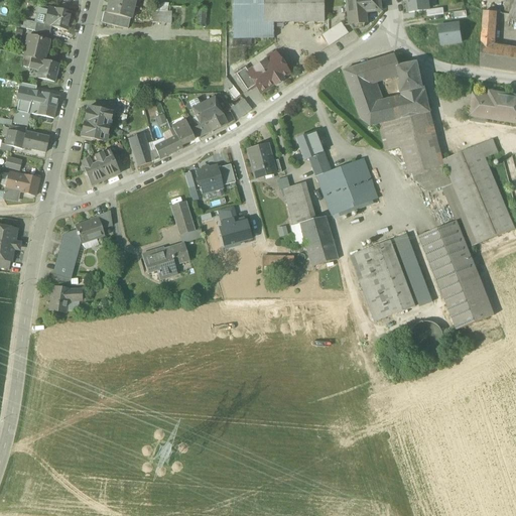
[(273,39),(273,28),(273,24),(263,24),(262,0),(231,0),(233,39),(243,39),(251,39),(273,39)]
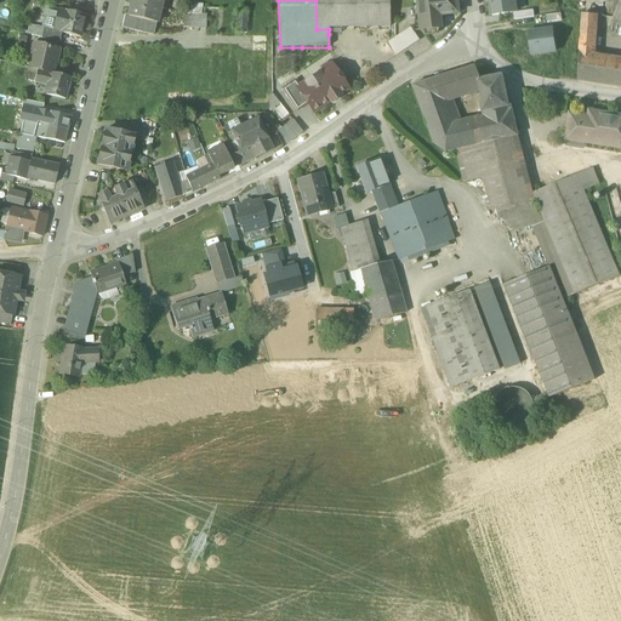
[(388,0),(315,0),(317,29),(329,29),(341,28),(389,28),(388,0)]
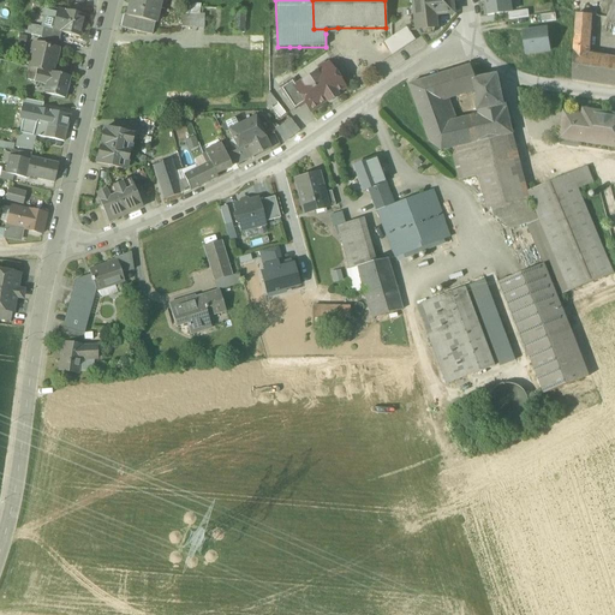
[(436,29),(435,17),(431,0),(411,0),(415,31),(436,29)]
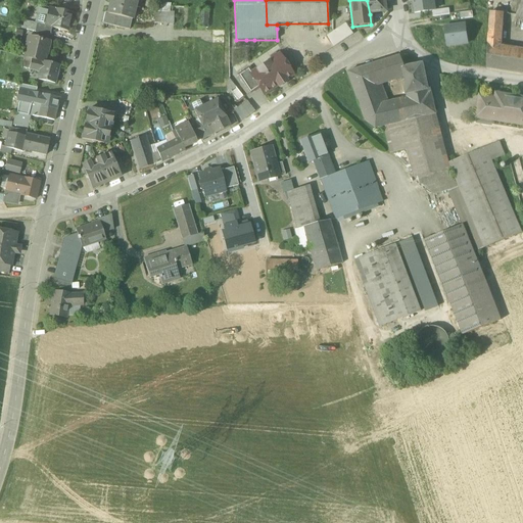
[(383,0),(367,0),(370,14),(385,12),(383,0)]
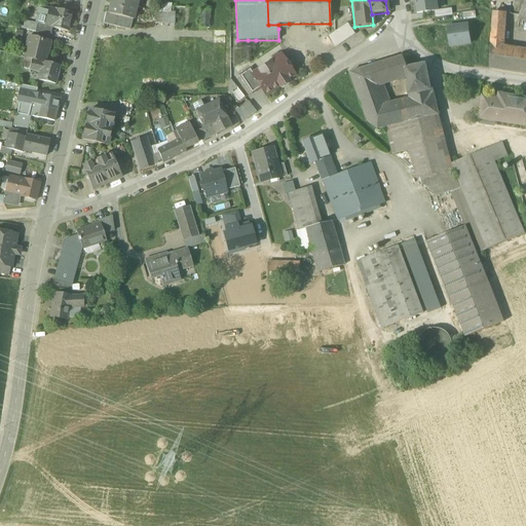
[(437,10),(435,0),(414,0),(417,13),(437,10)]
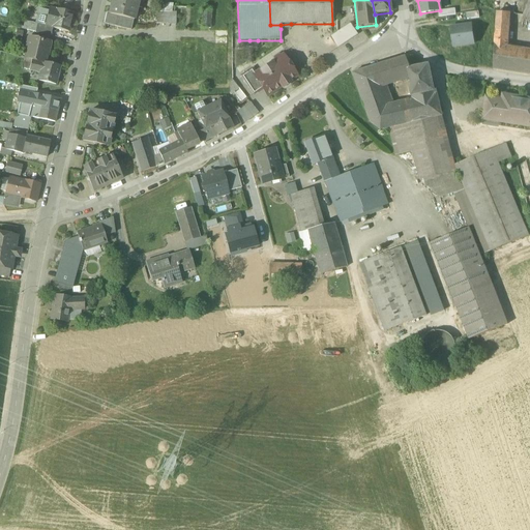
[(130,20),(134,6),(113,1),(111,8),(110,15),(110,16),(130,20)]
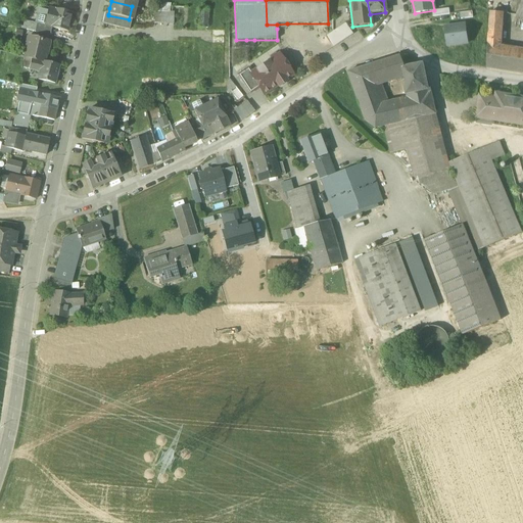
[(157,3),(155,12),(161,12),(168,12),(170,12),(172,4),(157,3)]
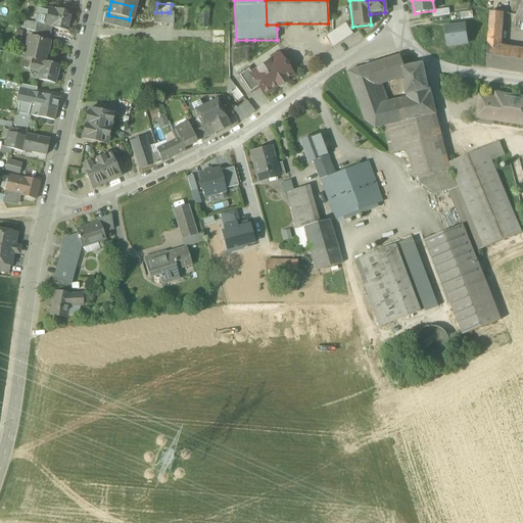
[(35,24),(38,24),(45,26),(48,11),(38,8),(35,24)]
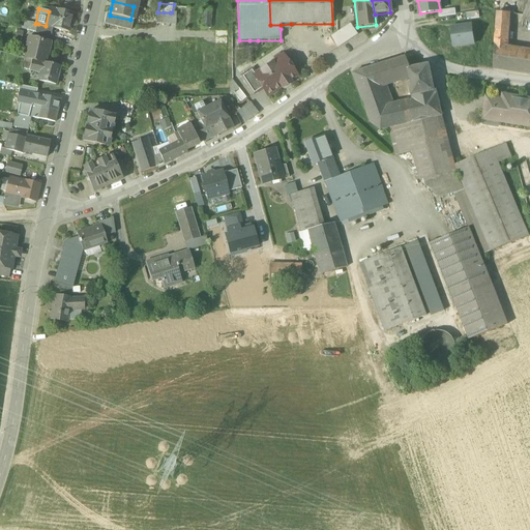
[(203,8),(202,28),(210,29),(211,8),(203,8)]
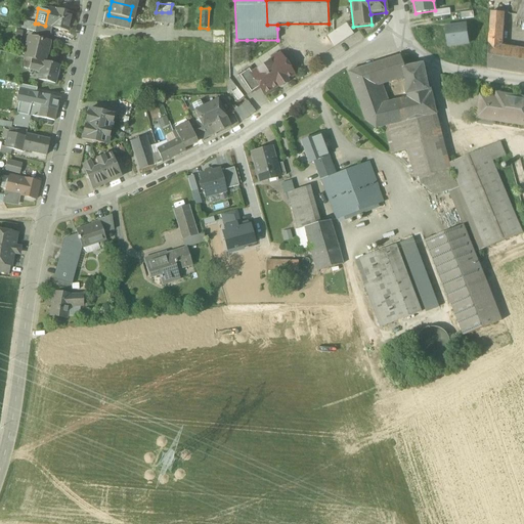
[(51,28),(68,32),(72,13),(55,9),(55,10),(49,9),(48,11),(45,26),(51,27),(51,28)]
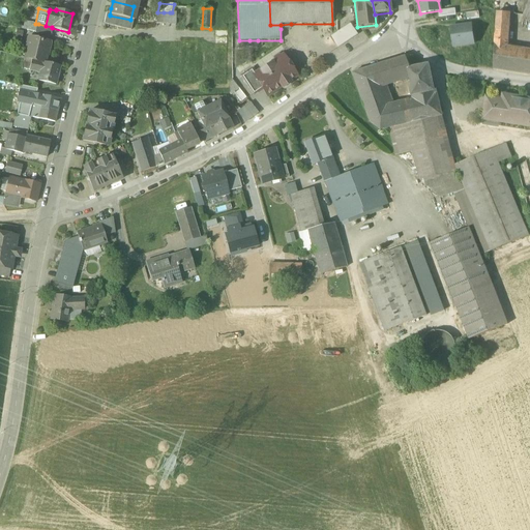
[(154,25),(163,25),(164,12),(157,12),(156,12),(154,25)]
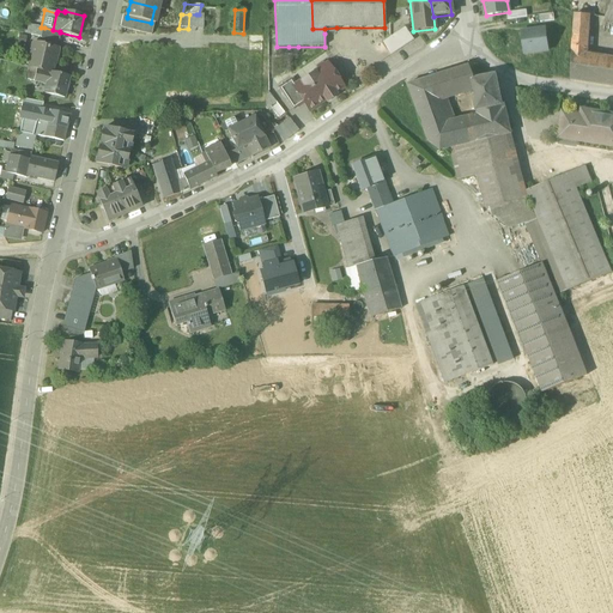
[(580,82),(612,86),(612,58),(587,54),(589,16),(575,14),(570,80),(580,82)]
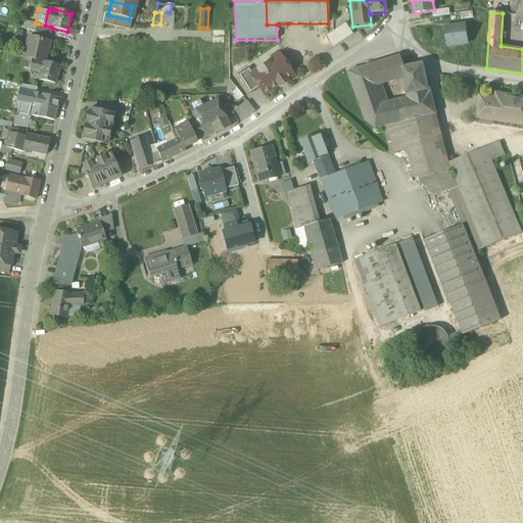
[(102,25),(129,30),(131,20),(129,19),(108,15),(108,14),(105,13),(102,25)]
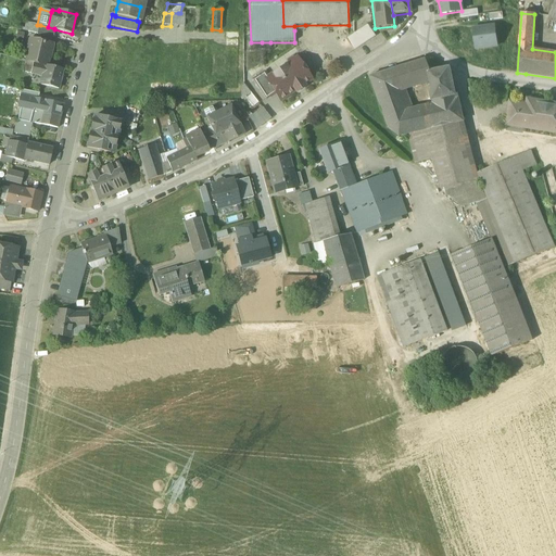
[(40,25),(37,25),(25,22),(23,30),(38,34),(38,35),(40,25)]
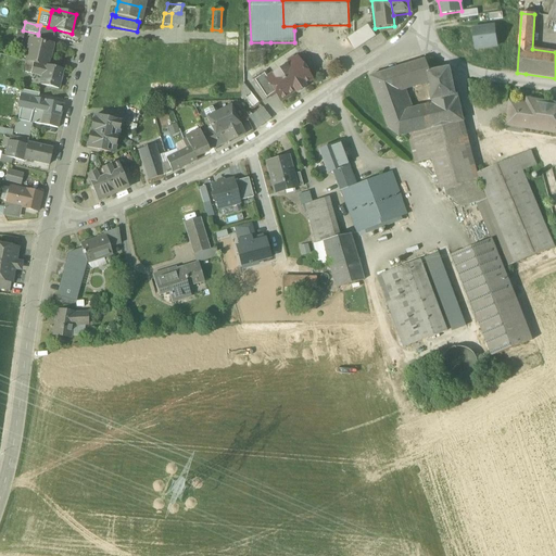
[(40,25),(38,35),(53,38),(54,29),(54,28),(48,27),(40,25)]
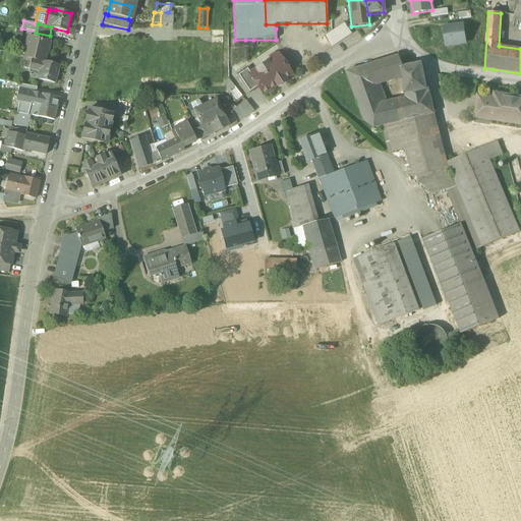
[(324,38),(331,48),(351,35),(344,23),(324,38)]
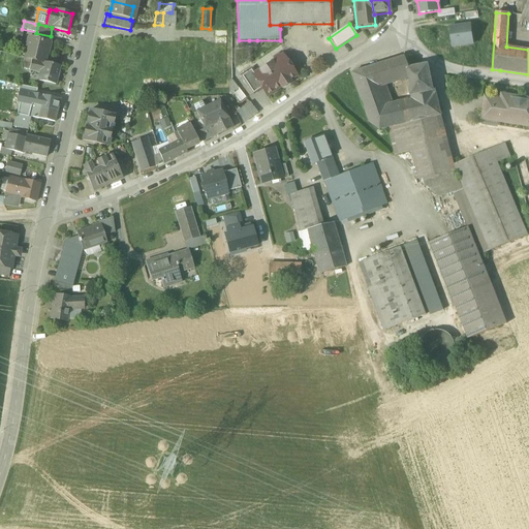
[(473,43),(470,26),(449,28),(453,47),(473,43)]
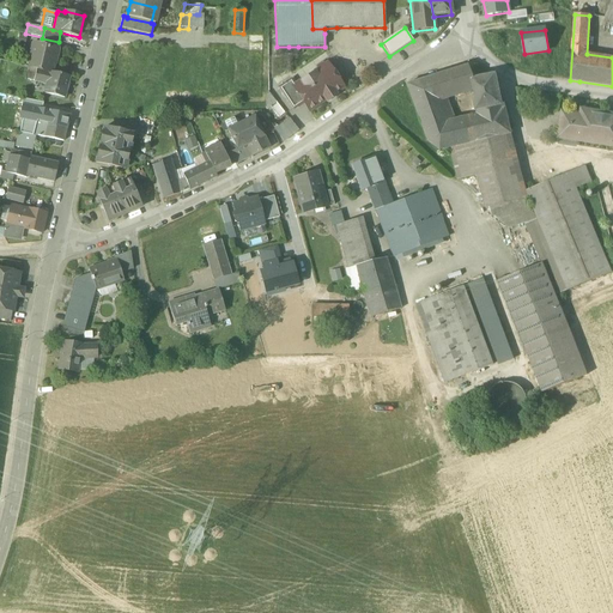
[(28,37),(20,35),(18,43),(25,46),(28,37)]
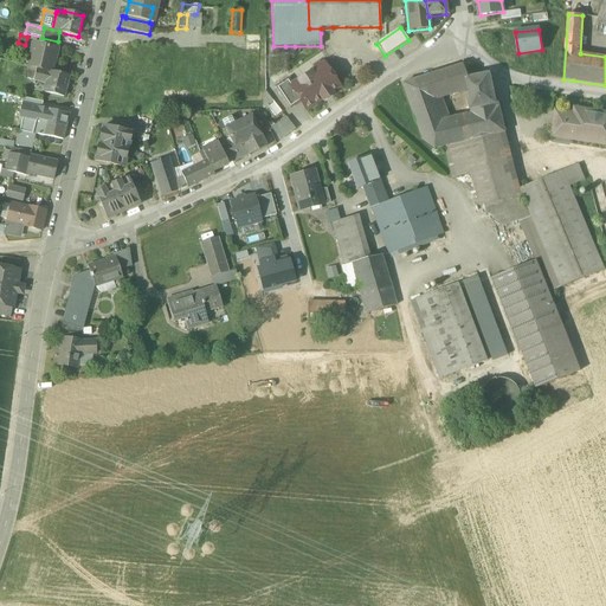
[(56,49),(58,42),(42,38),(42,37),(39,45),(56,49)]
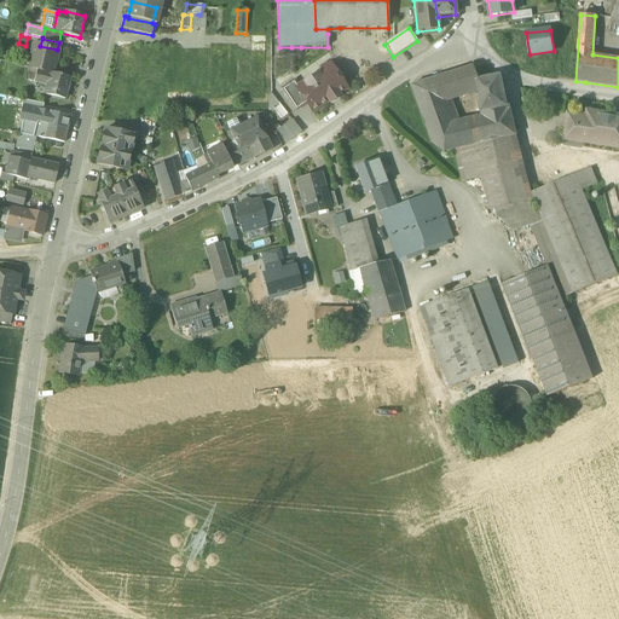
[(32,69),(51,74),(52,74),(53,67),(56,65),(59,51),(57,50),(40,46),(33,44),(30,56),(33,59),(34,59),(32,69)]
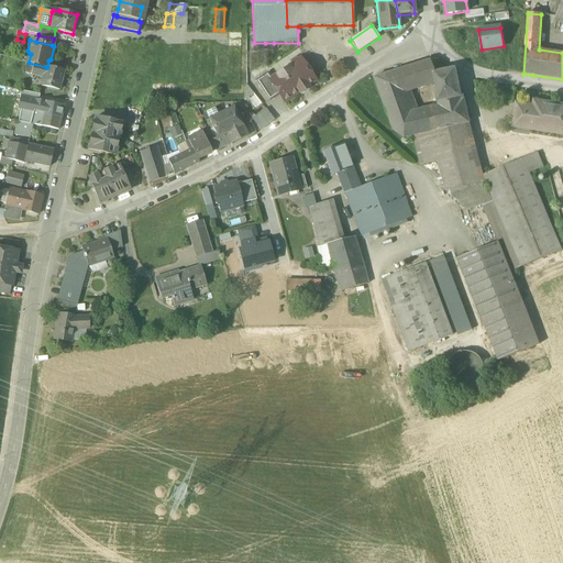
[(279,95),(284,101),(299,91),(299,92),(307,87),(307,86),(315,81),(300,61),(299,61),(296,59),(293,63),(291,66),(272,79),(269,80),(279,95)]
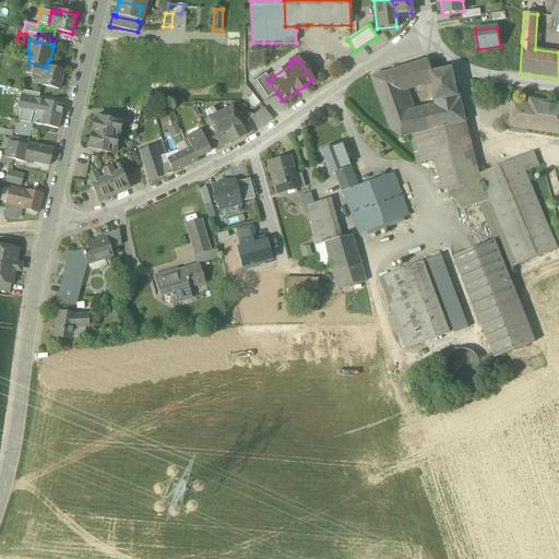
[(426,60),(407,66),(415,86),(430,81),(429,74),(430,74),(426,60)]
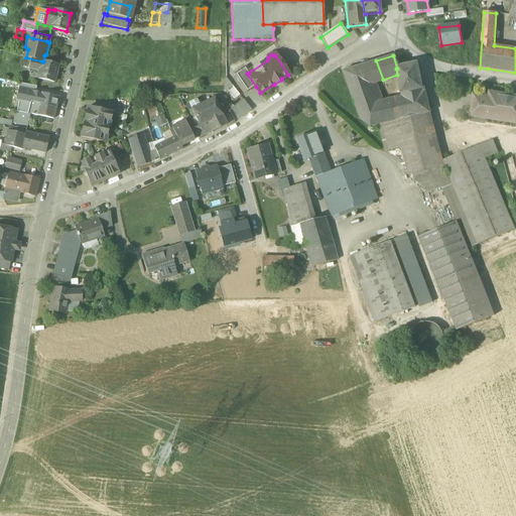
[(25,57),(23,68),(39,71),(41,61),(40,65),(31,62),(32,59),(25,57)]
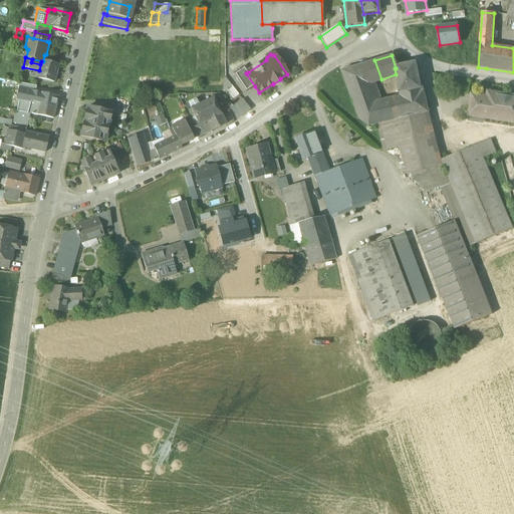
[(373,82),(381,79),(374,60),(367,63),(373,82)]
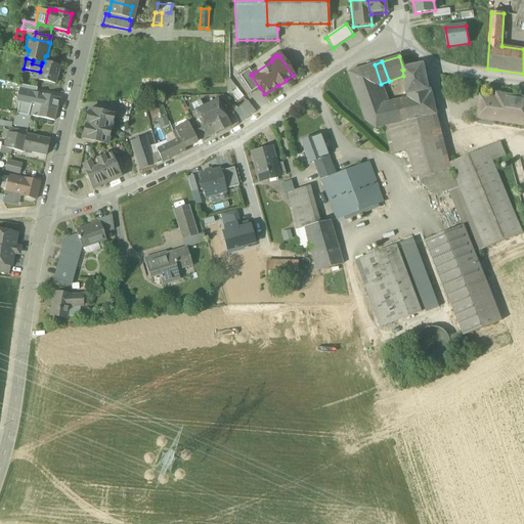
[(59,66),(44,62),(43,62),(42,62),(40,72),(38,80),(55,84),(59,66)]
